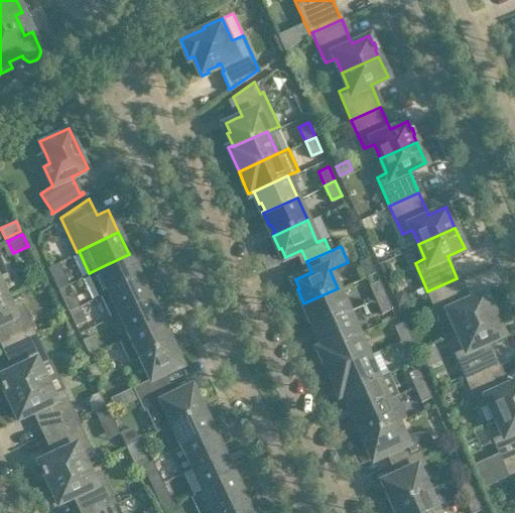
[(99,268),(91,272),(101,294),(139,276),(129,254),(99,268)]
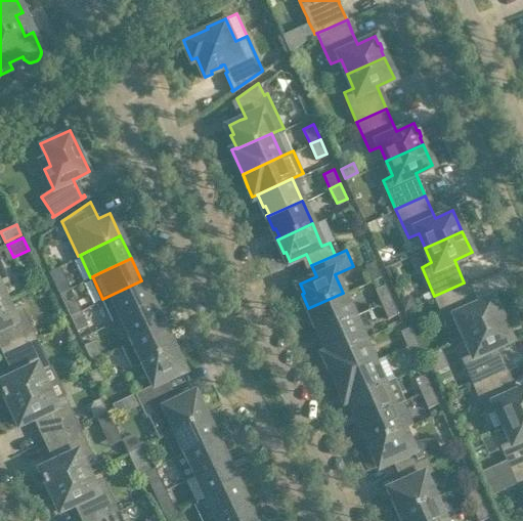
[(374,260),(363,264),(365,268),(364,269),(366,273),(368,280),(380,275),(378,268),(374,260)]
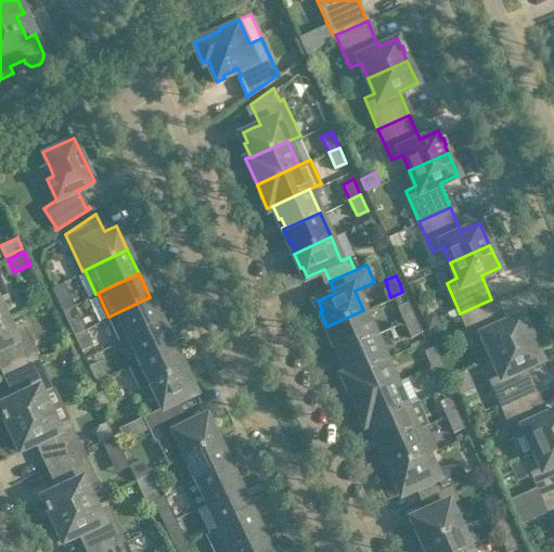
[(0,319),(5,317),(0,305),(0,300),(9,297),(0,278),(0,319)]
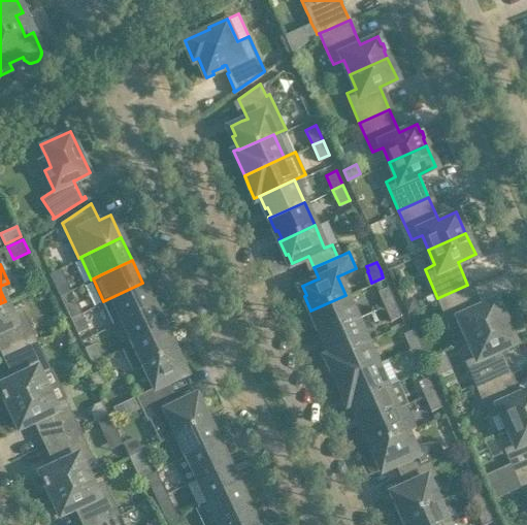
[(66,281),(56,286),(60,294),(70,289),(66,281)]
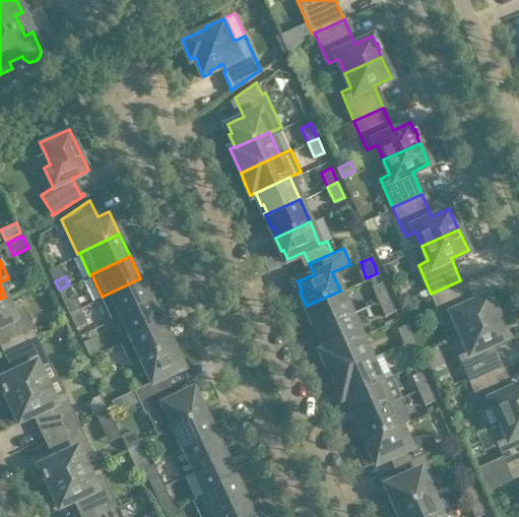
[(113,318),(121,314),(150,301),(140,278),(102,297),(113,318)]
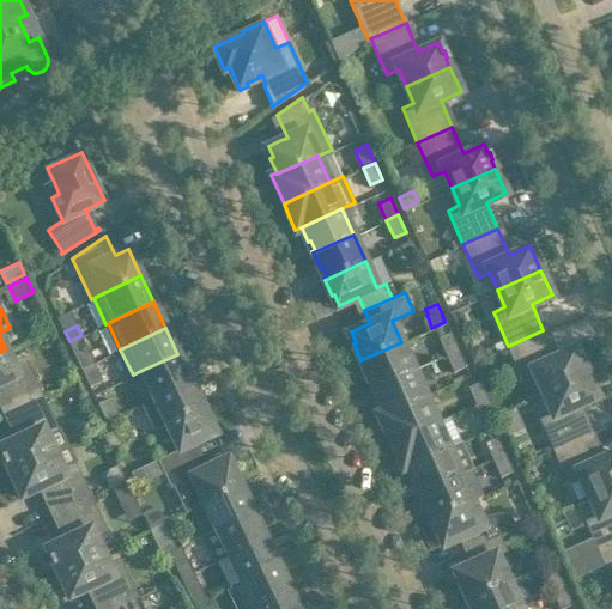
[(555,357),(543,330),(508,346),(523,379),(535,375),(543,391),(586,372),(575,348),(555,357)]
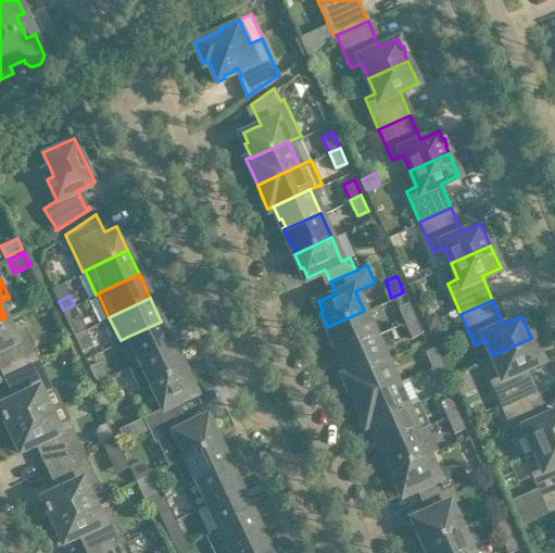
[(404,321),(415,316),(408,301),(398,305),(404,321)]
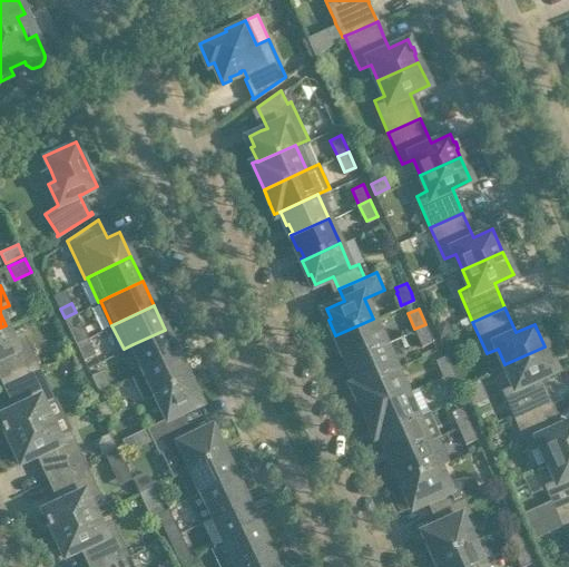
[(76,342),(87,336),(76,312),(65,318),(76,342)]
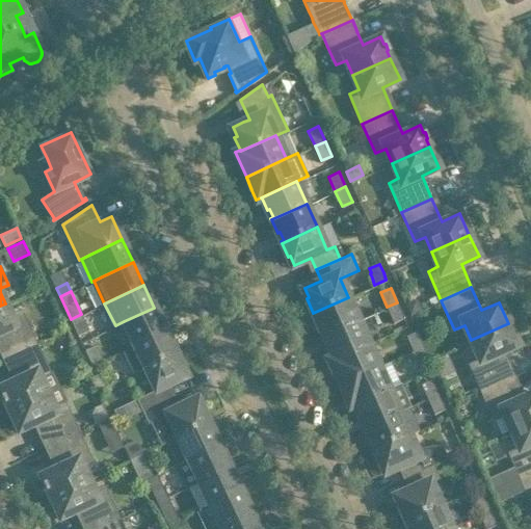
[(359,320),(348,297),(313,313),(313,314),(316,313),(319,320),(317,322),(323,336),(359,320)]
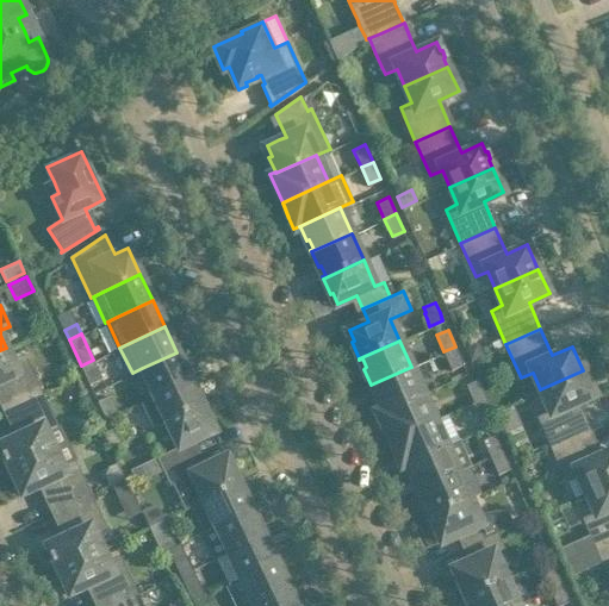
[(477,341),(464,347),(470,360),(483,354),(477,341)]
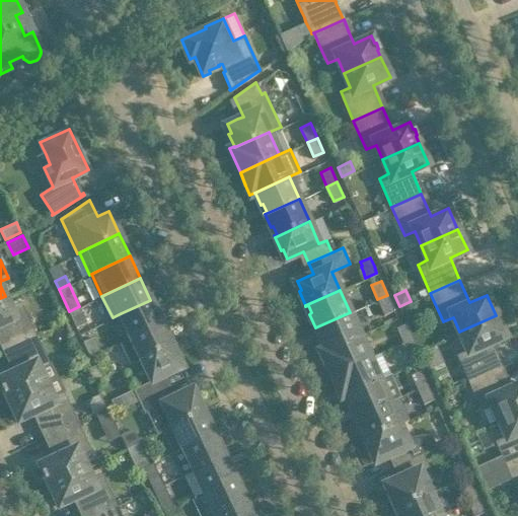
[(383,314),(393,309),(387,295),(377,299),(383,314)]
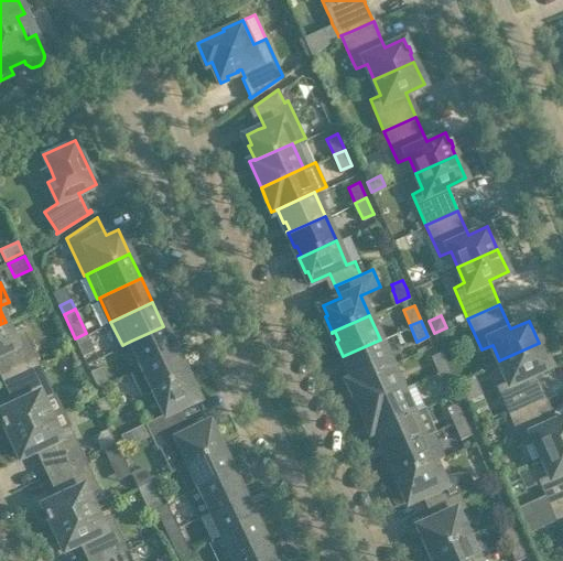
[(13,337),(6,322),(0,324),(0,365),(6,378),(39,364),(23,333),(13,337)]
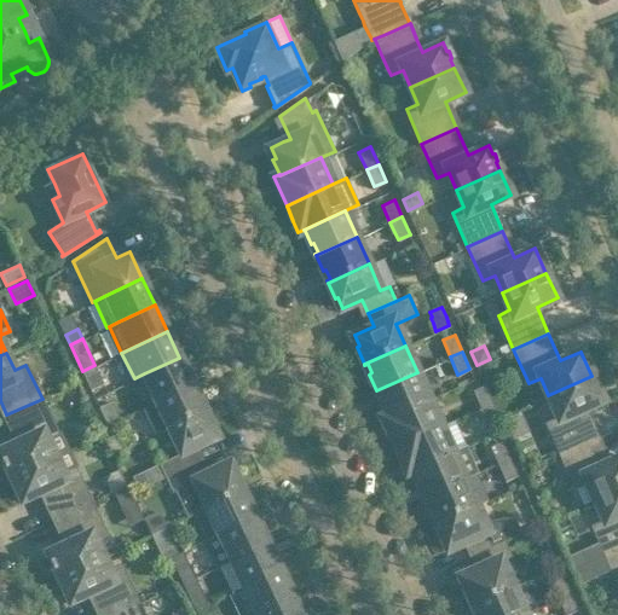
[(156,400),(191,383),(179,358),(144,373),(156,400)]
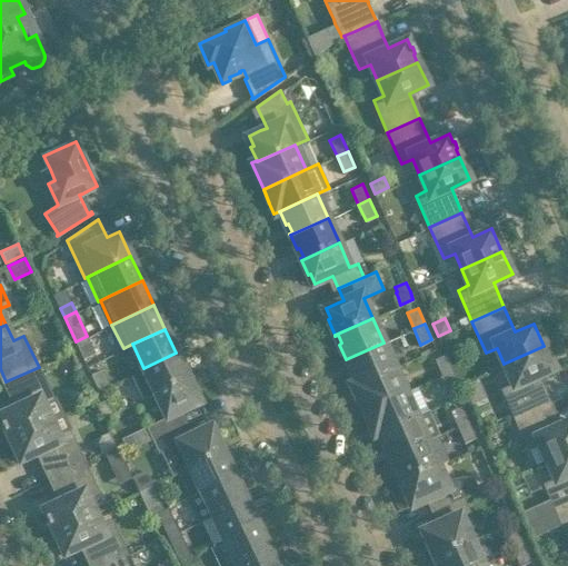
[(82,357),(95,351),(87,336),(76,341),(82,357)]
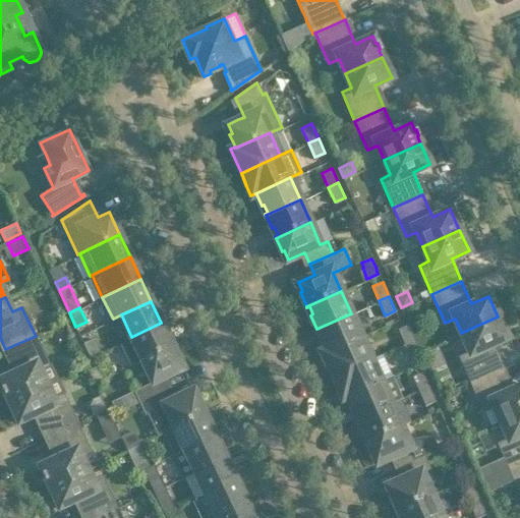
[(351,313),(316,329),(316,330),(320,329),(323,336),(321,337),(326,350),(360,336),(351,313)]
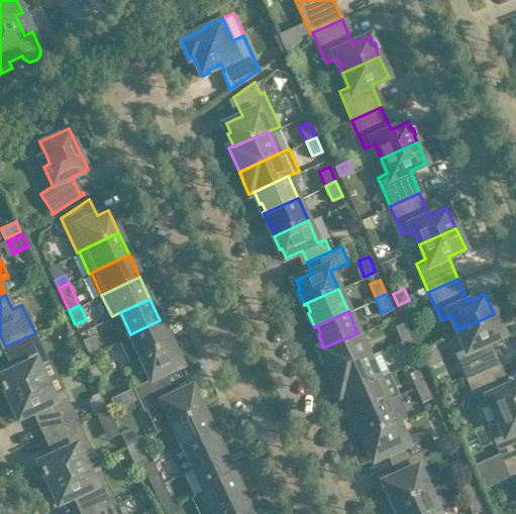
[(467,378),(496,365),(487,342),(504,334),(494,314),(457,330),(463,344),(454,349),(467,378)]
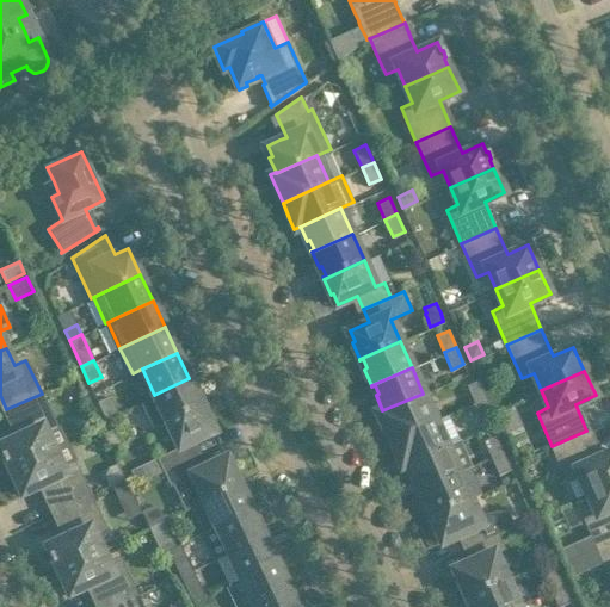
[(154,395),(141,401),(154,427),(166,421),(202,404),(189,378),(154,395)]
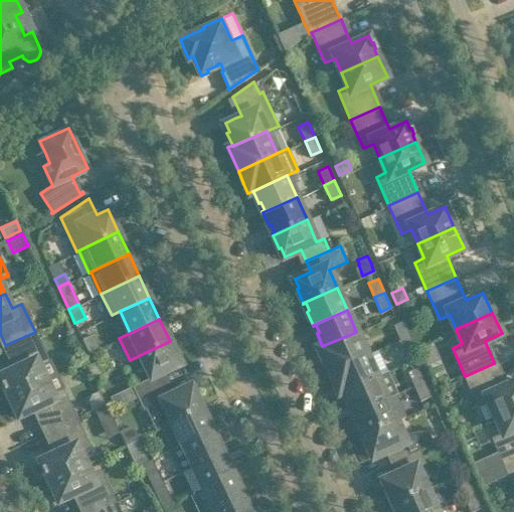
[(399,339),(409,335),(403,320),(393,325),(399,339)]
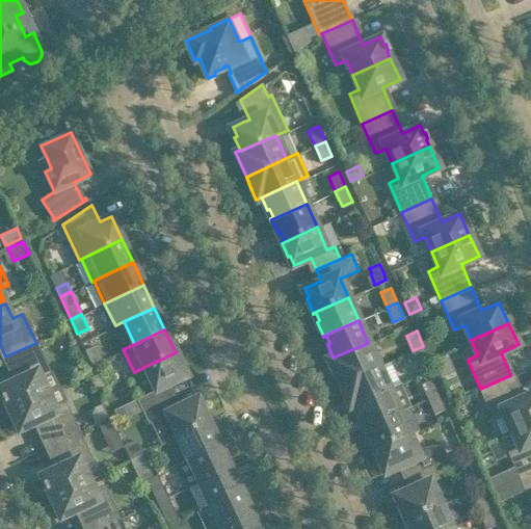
[(9,408),(47,391),(40,376),(50,372),(36,343),(5,356),(17,379),(0,388),(0,390),(2,395),(1,396),(4,402),(5,402),(9,408)]
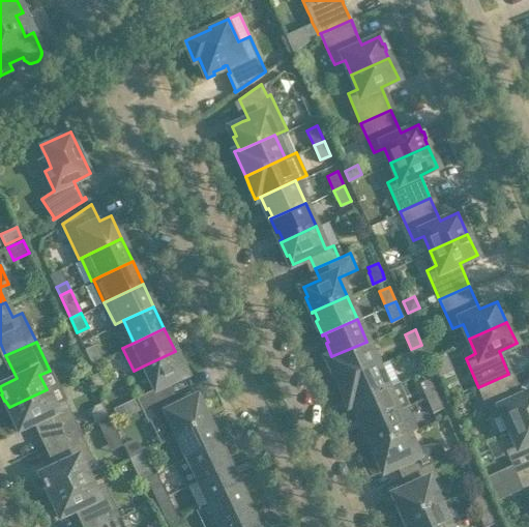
[(331,356),(327,358),(331,368),(338,382),(377,364),(366,342),(331,356)]
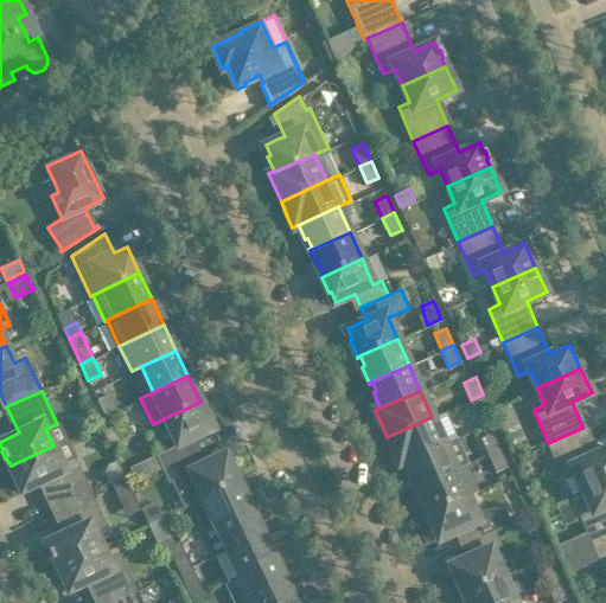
[(104,415),(116,409),(109,392),(97,398),(104,415)]
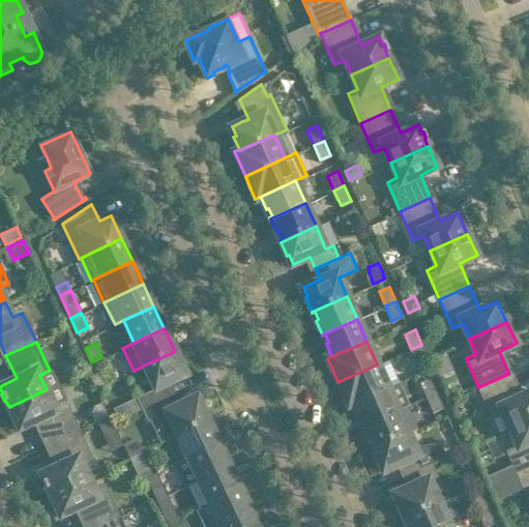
[(417,363),(429,359),(421,345),(411,349),(417,363)]
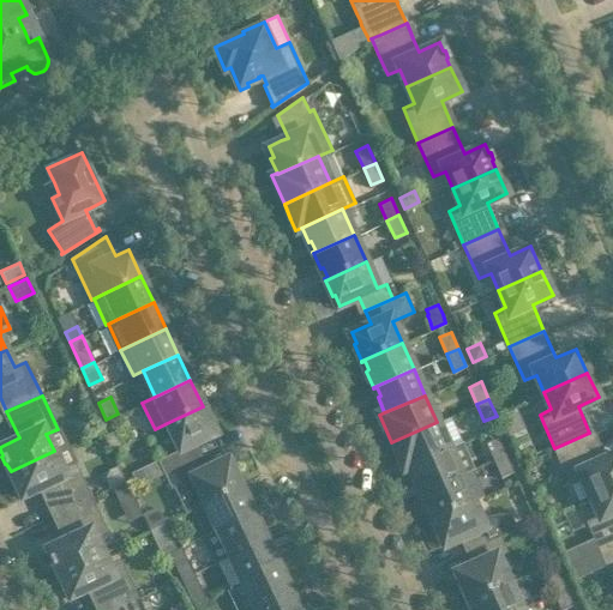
[(179,448),(157,459),(160,464),(163,473),(199,457),(193,444),(215,433),(203,406),(167,423),(175,439),(179,448)]
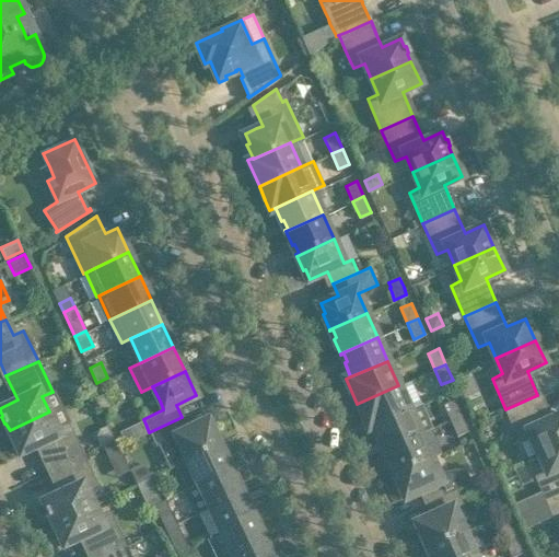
[(398,385),(357,404),(362,418),(367,428),(372,425),(409,409),(398,385)]
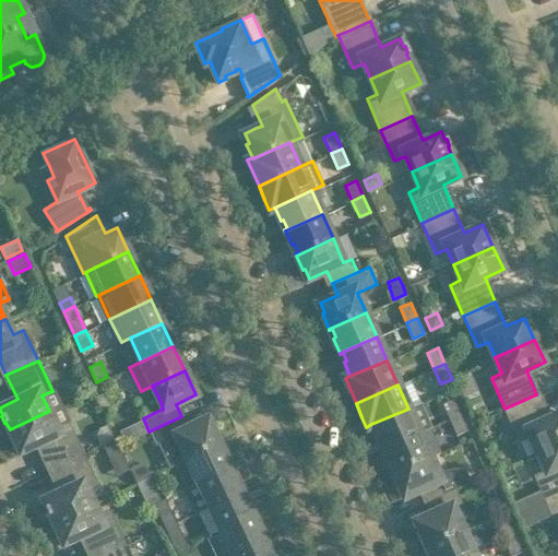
[(102,410),(111,405),(105,391),(95,395),(102,410)]
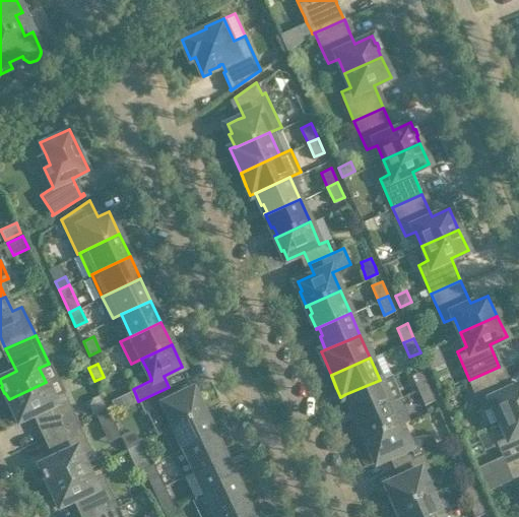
[(518,384),(509,389),(499,367),(469,380),(482,408),(493,404),(499,418),(518,409),(518,384)]
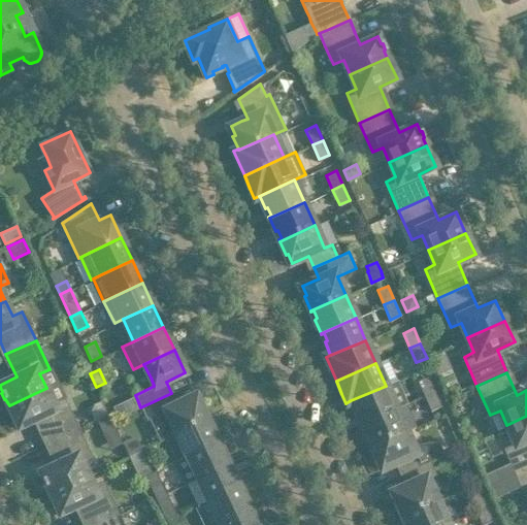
[(424,395),(434,391),(428,375),(418,381),(424,395)]
